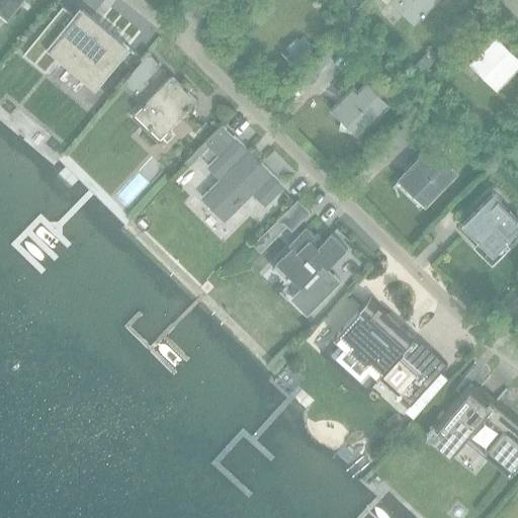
[(0,0),(0,15),(7,21),(8,20),(23,0),(0,0)]
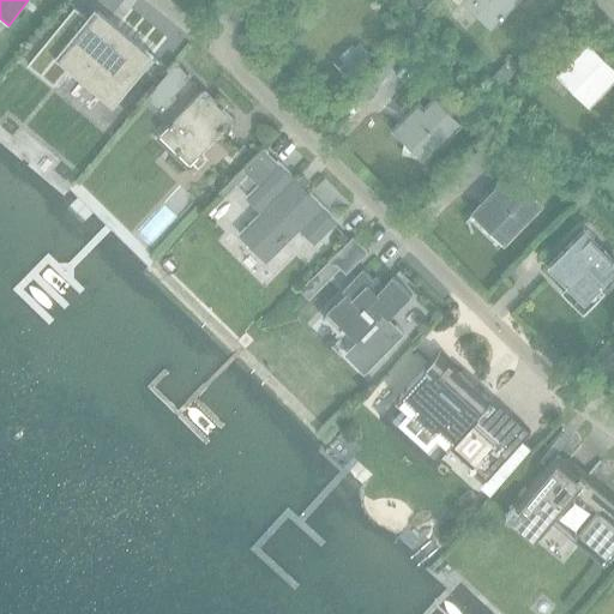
[(518,0),(464,0),(463,2),(491,29),(518,0)]
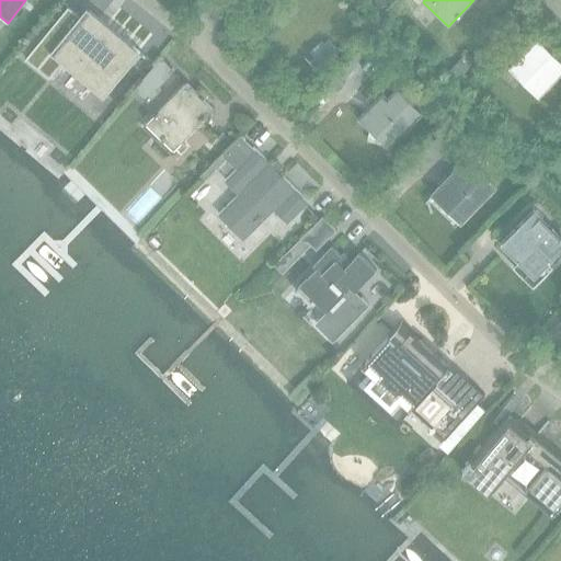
[(86,7),(79,15),(68,6),(24,58),(49,78),(64,60),(104,93),(141,50),(138,48),(137,49),(106,23),(86,7)]
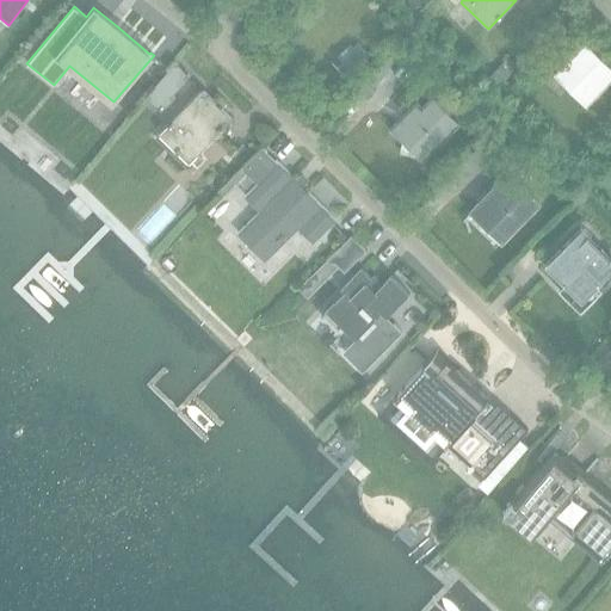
[(337,56),(351,72),(368,56),(356,43),(352,47),(350,44),(337,56)]
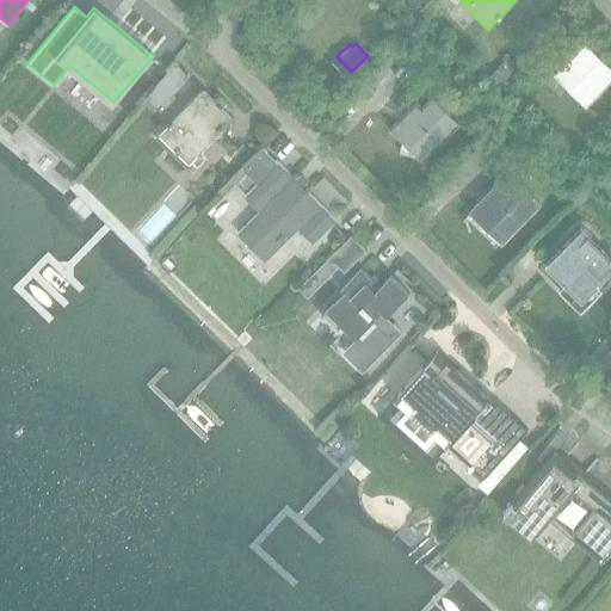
[(610,80),(610,72),(582,44),(553,75),(585,106),(610,80)]
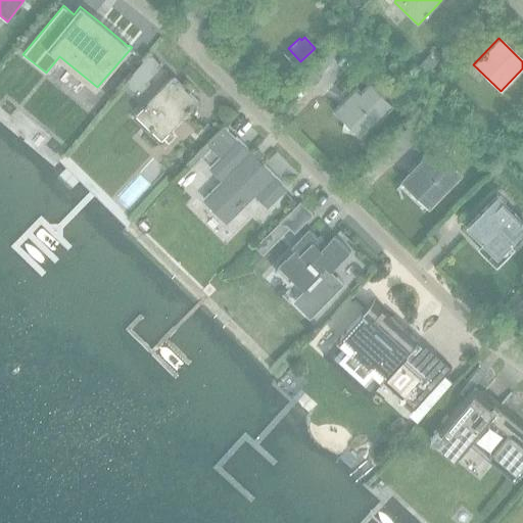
[(434,49),(417,65),(426,75),(442,58),(434,49)]
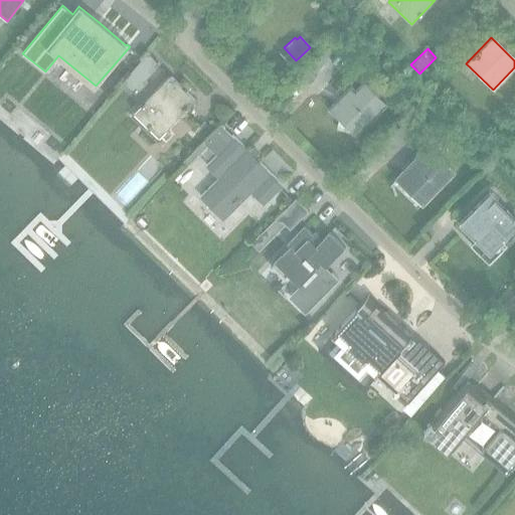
[(147,52),(123,80),(136,94),(147,82),(145,79),(160,64),(147,52)]
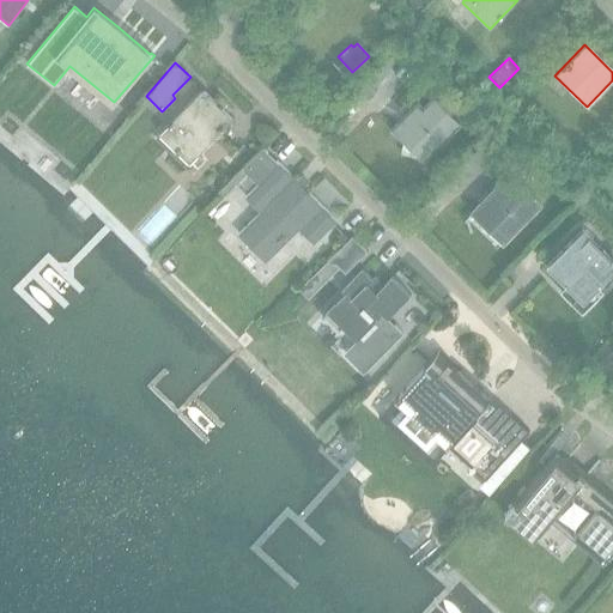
[(198,155),(232,117),(204,90),(161,133),(178,151),(186,143),(198,155)]
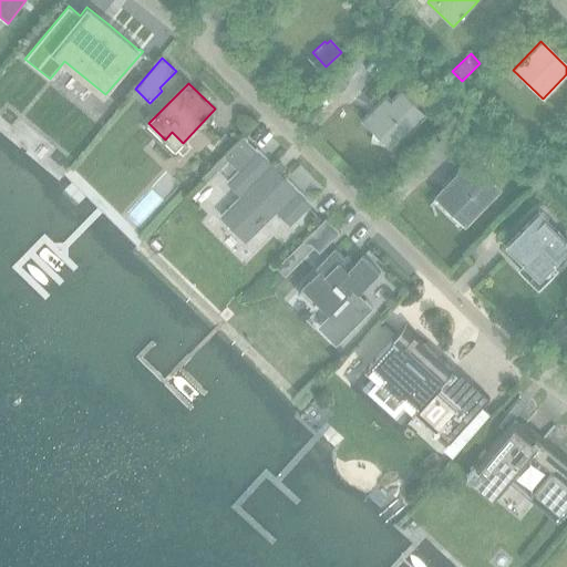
[(391,99),(387,94),(362,119),(391,147),(424,114),(400,90),(391,99)]
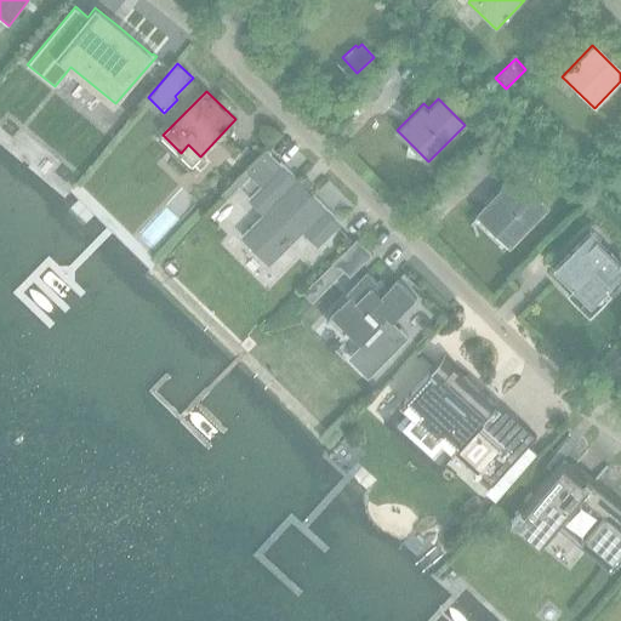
[(519,151),(501,132),(486,146),(505,165),(519,151)]
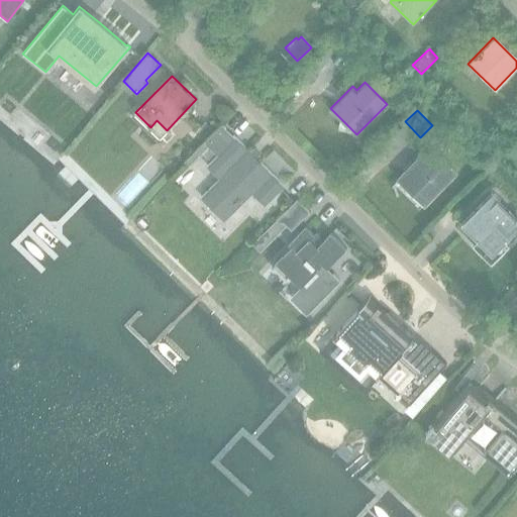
[(282,186),(233,137),(221,124),(185,162),(188,165),(207,144),(217,153),(205,166),(218,179),(200,197),(223,220),(250,193),(263,205),(282,186)]
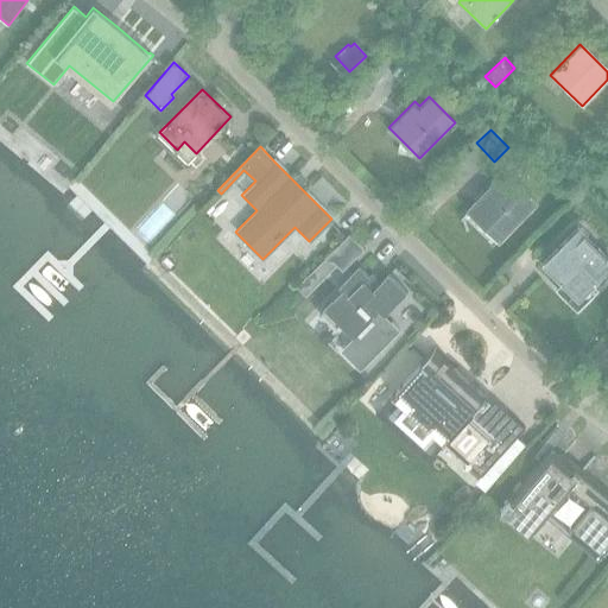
[(500,185),(495,181),(469,206),(500,236),(534,201),(510,176),(500,185)]
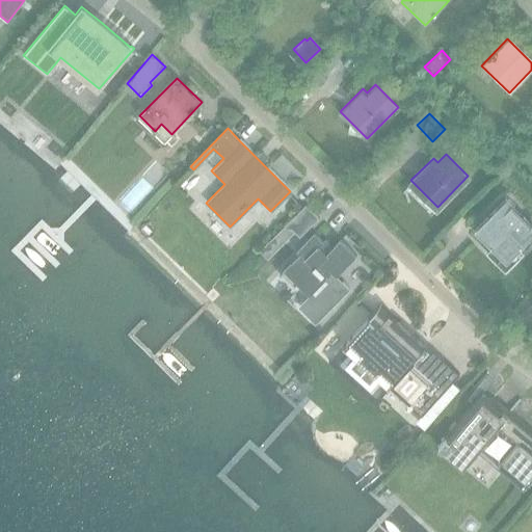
[(531,235),(531,228),(504,200),(472,232),(489,249),(486,253),(505,270),(525,251),(521,247),(531,235)]
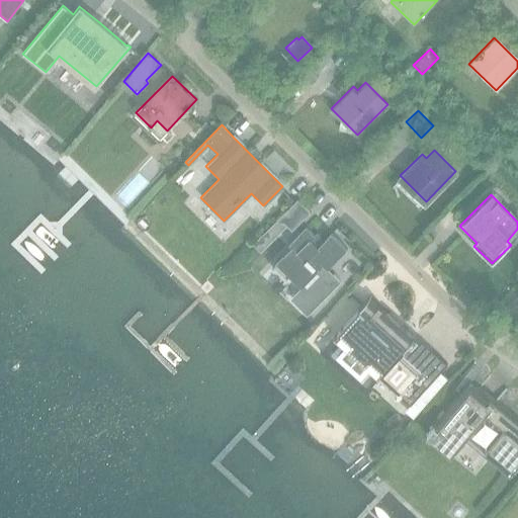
[(291,231),(310,211),(297,199),(276,221),(283,224),(291,231)]
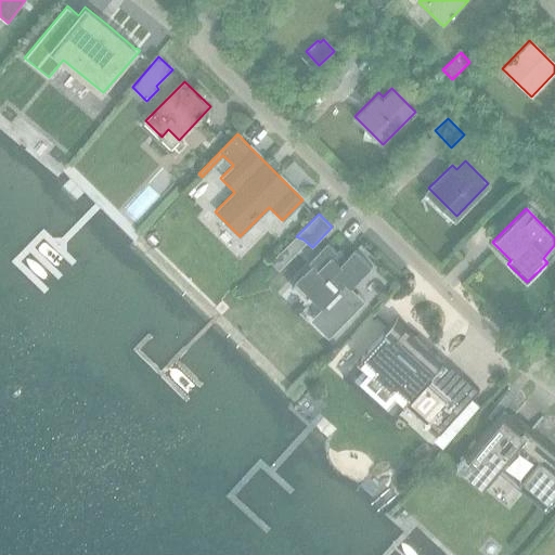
[(312,266),(292,286),(306,300),(312,294),(323,304),(321,307),(325,311),(317,321),(331,335),(327,338),(330,339),(365,302),(350,288),(371,268),(352,249),(344,259),(327,244),(309,262),(312,266)]
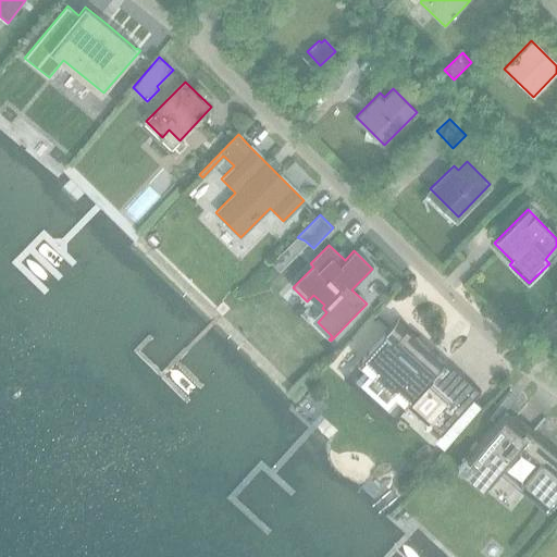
[(417,333),(399,317),(363,356),(376,369),(366,380),(388,399),(398,388),(429,416),(425,420),(442,435),(481,391),(467,379),(450,397),(431,380),(445,364),(416,338),(419,335),(417,333)]
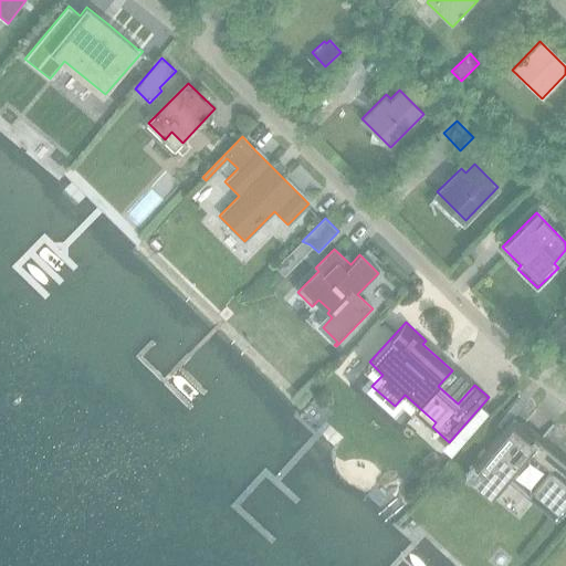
[(556,521),(565,509),(565,464),(512,419),(465,475),(492,498),(530,453),(549,471),(528,496),(556,521)]
